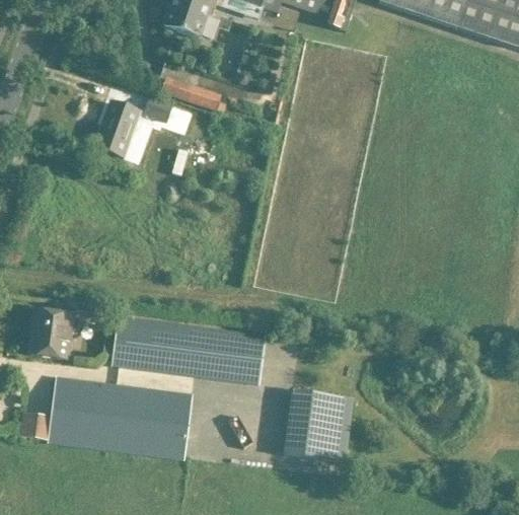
[(172,0),(165,24),(201,35),(208,13),(212,15),(216,2),(212,1),(212,0),(172,0)]
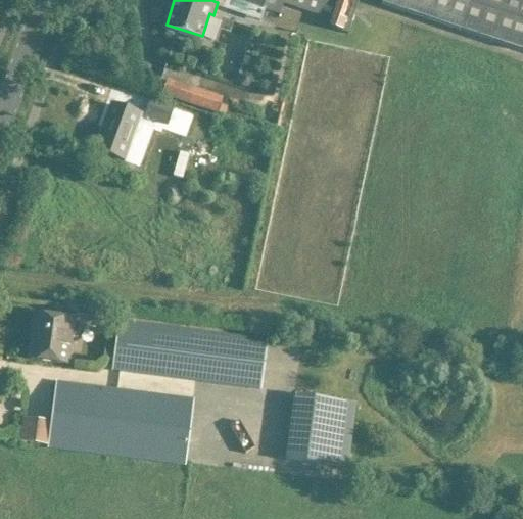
[(290,0),(332,13),(329,22),(347,30),(358,0),(382,0),(382,1),(521,48),(522,48),(522,0),(290,0)]
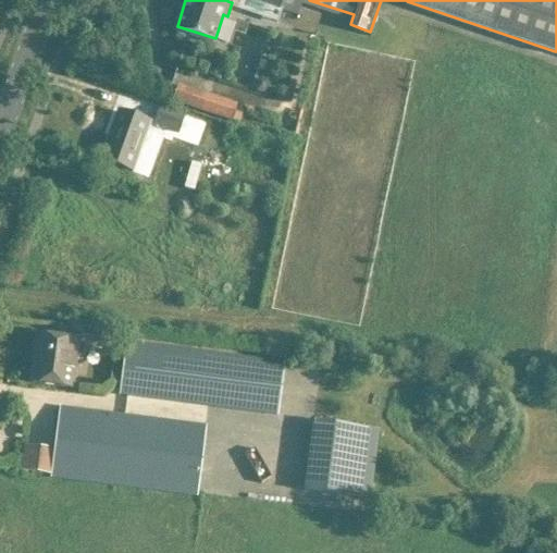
[(236,99),(240,83),(209,74),(205,91),(236,99)]
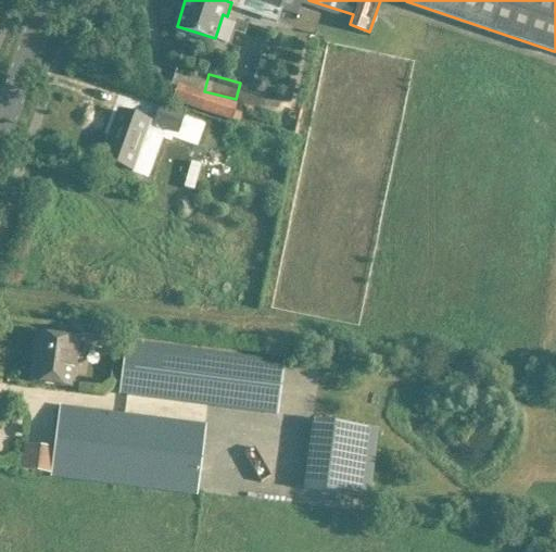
[(155,121),(179,129),(187,110),(164,101),(155,121)]
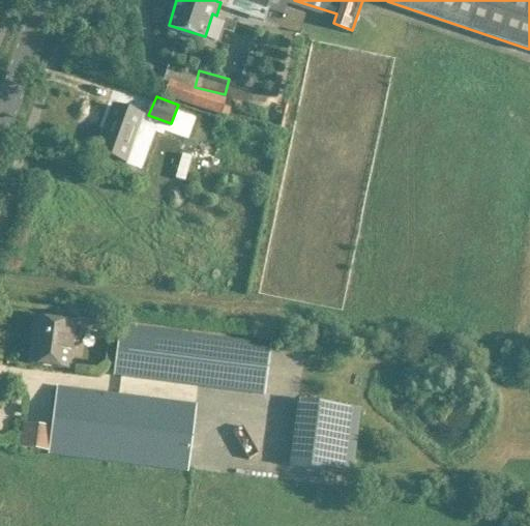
[(95,149),(115,156),(126,159),(143,114),(112,103),(95,149)]
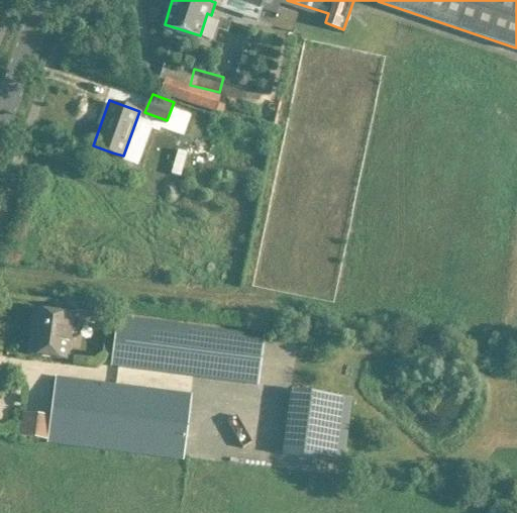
[(66,357),(70,330),(77,331),(79,316),(72,315),(72,313),(37,308),(34,334),(30,334),(28,352),(66,357)]
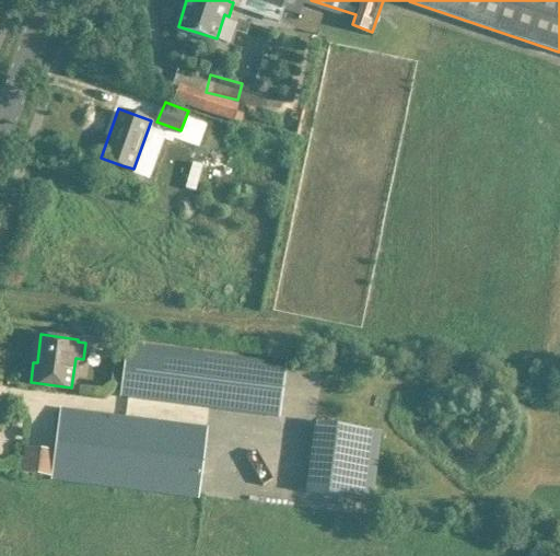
[(123,393),(279,413),(286,360),(128,342),(127,351),(114,350),(111,382),(124,383),(123,393)]
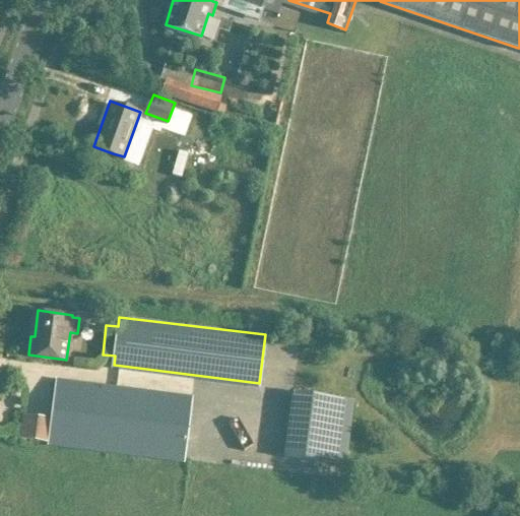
[(49,440),(48,442),(183,459),(184,456),(191,394),(171,392),(56,378),(52,416),(49,440)]
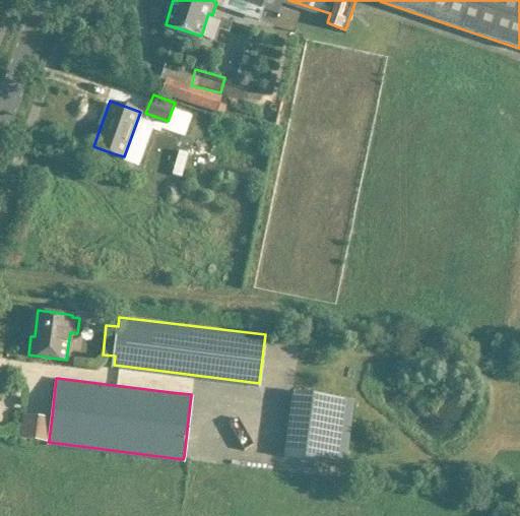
[(282,455),(345,462),(353,398),(290,390),(282,455)]
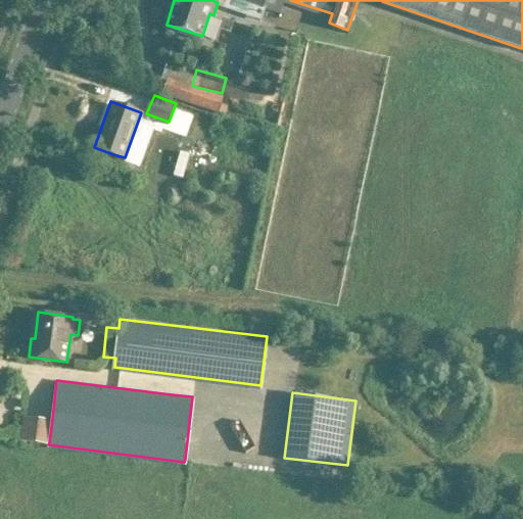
[(397,475),(397,485),(413,485),(413,475),(397,475)]
